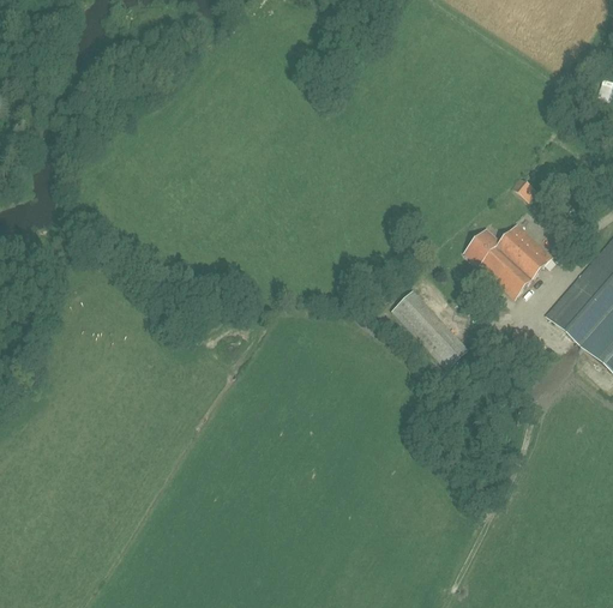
[(520,176),(511,186),(527,199),(535,190),(520,176)]
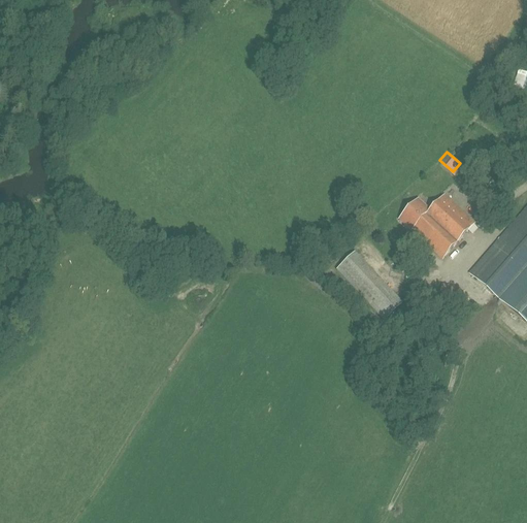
[(414,198),(457,237),(473,220),(442,192),(429,206),(417,195),(414,198)]
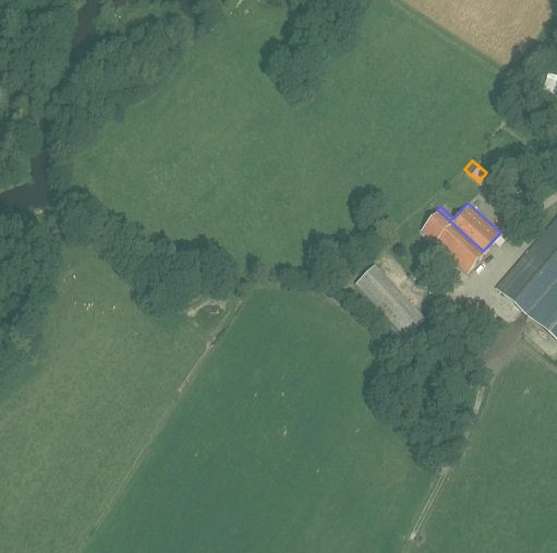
[(483,251),(437,209),(421,228),(465,269),(483,251)]
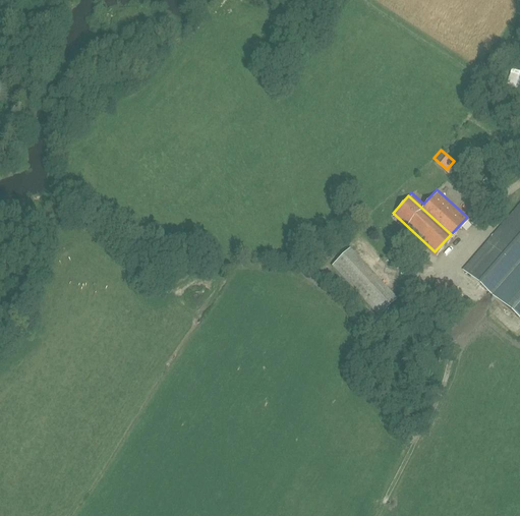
[(519,316),(519,198),(462,266),(496,294),(519,316)]
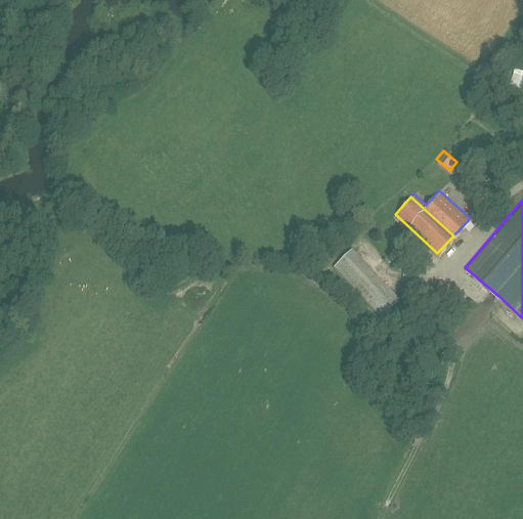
[(333,264),(380,315),(398,298),(351,247),(333,264)]
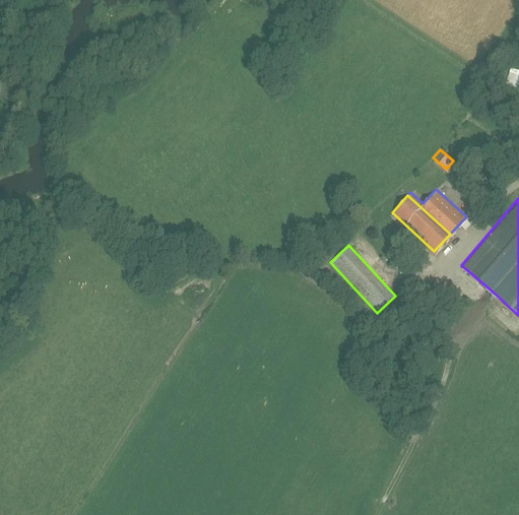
[(432,291),(447,294),(450,279),(434,276),(432,291)]
